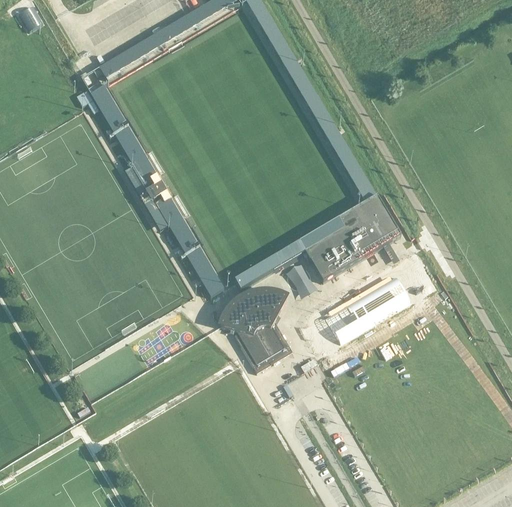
[(209,0),(100,65),(107,76),(235,0),(209,0)]
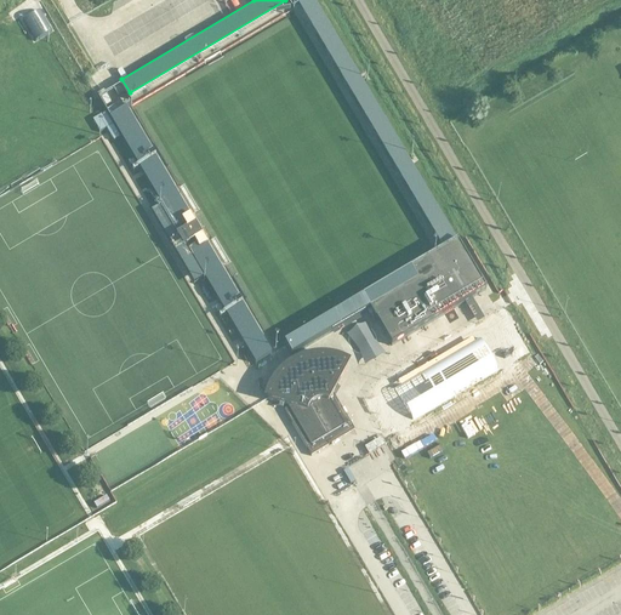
[(39,5),(23,15),(35,36),(52,27),(39,5)]
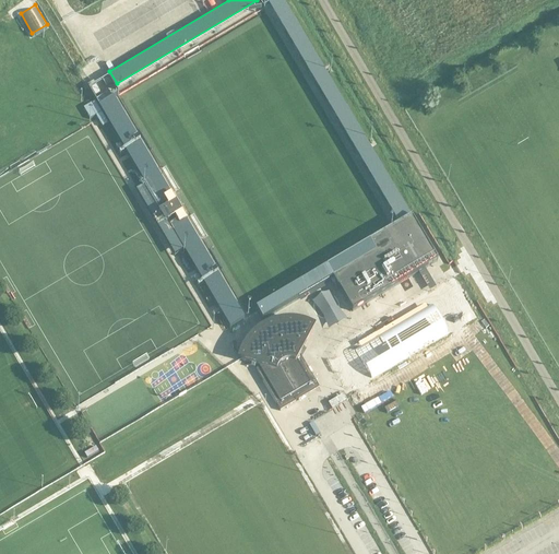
[(108,72),(102,75),(106,82),(111,79),(108,72)]
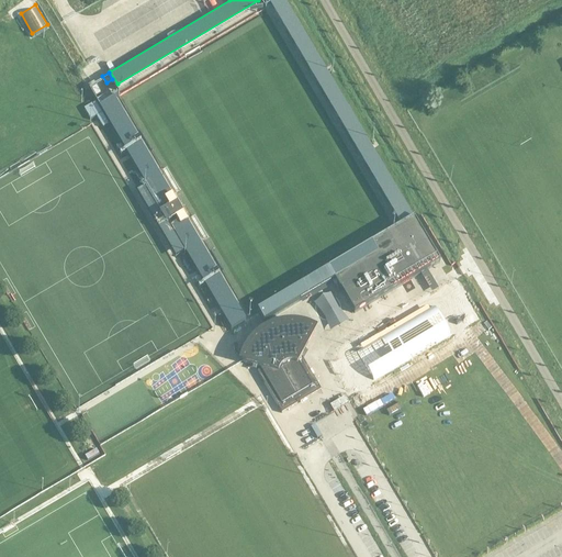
[(96,81),(91,84),(97,92),(101,90),(96,81)]
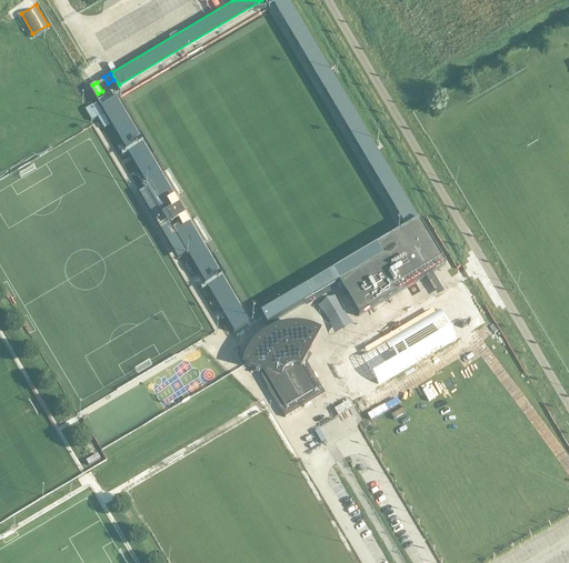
[(97,97),(100,102),(112,96),(109,89),(97,97)]
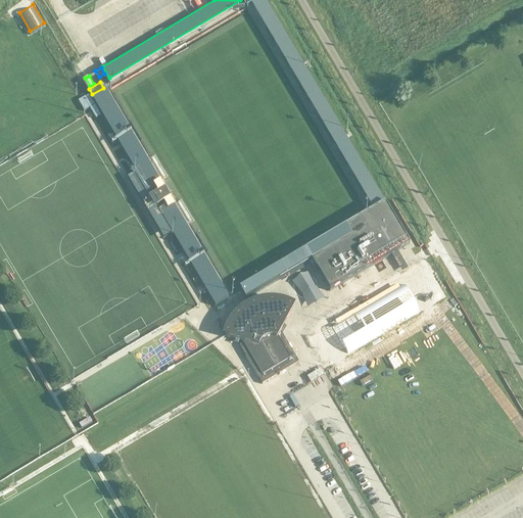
[(107,86),(93,94),(215,300),(229,292),(107,86)]
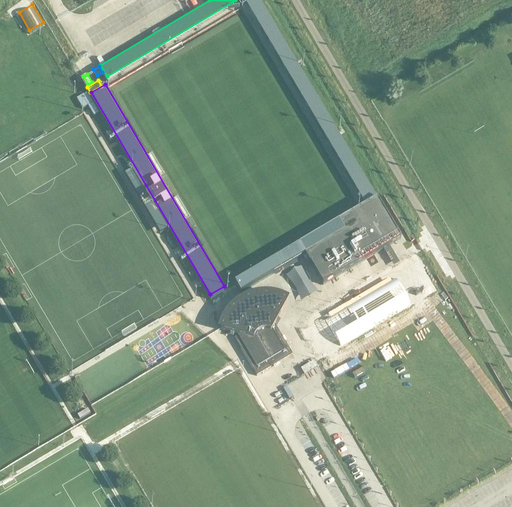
[(326,226),(234,280),(240,289),(305,250),(323,280),(366,254),(374,250),(400,234),(377,195),(376,196),(366,202),(361,205),(329,224),(326,226)]
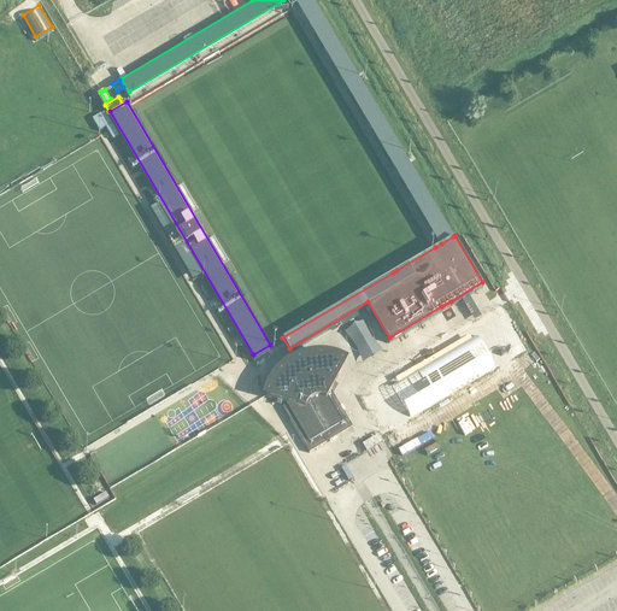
[(480,323),(479,323),(392,374),(392,375),(394,374),(412,404),(410,405),(410,406),(498,354),(497,353),(495,354),(477,324),(480,323)]
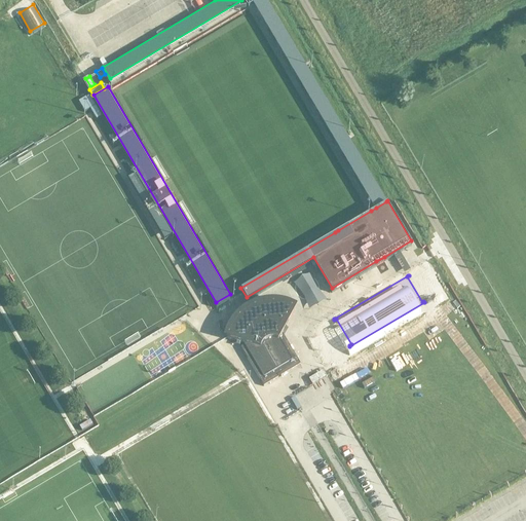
[(247,308),(245,309),(243,310),(241,312),(239,314),(236,317),(235,319),(234,321),(232,323),(232,324),(230,327),(229,329),(228,331),(228,334),(225,334),(228,335),(229,335),(229,338),(238,340),(239,338),(242,339),(243,341),(240,343),(263,381),(277,373),(276,371),(279,369),(280,371),(300,360),(282,329),(296,304),(295,304),(296,303),(293,301),(290,300),(288,299),(286,299),(284,298),(280,298),(277,297),(273,297),(269,297),(265,297),(261,298),(259,298),(257,299),(255,300),(253,301),(251,302),(249,303),(250,306),(247,308)]
